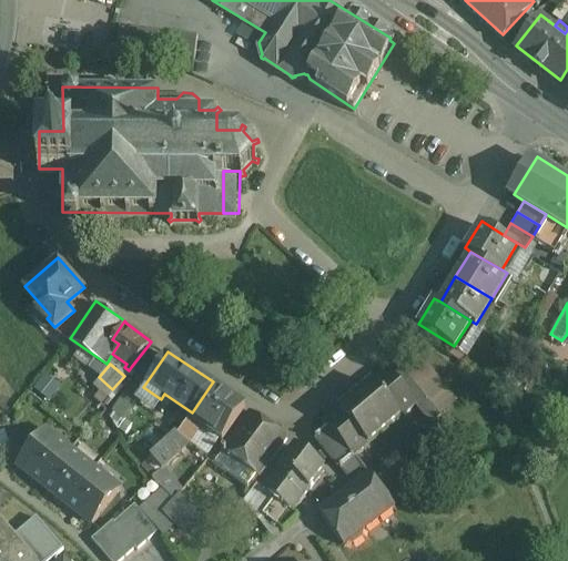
[(440,411),(402,364),(392,373),(416,403),(430,420),(440,411)]
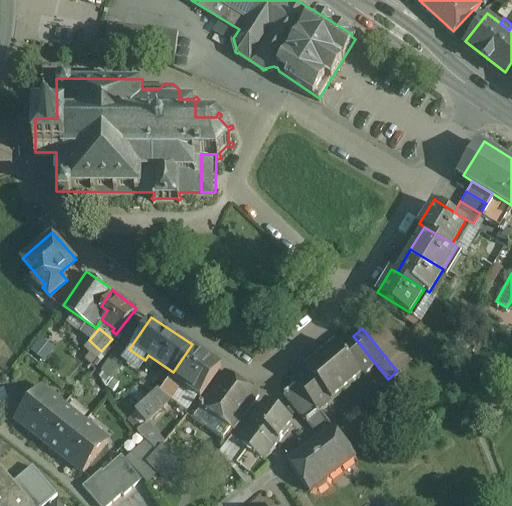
[(336,343),(335,342),(306,367),(306,368),(293,379),(296,383),(285,392),(293,403),(289,406),(294,411),(298,408),(307,419),(315,428),(328,418),(321,408),(375,363),(353,336),(349,332),(336,343)]
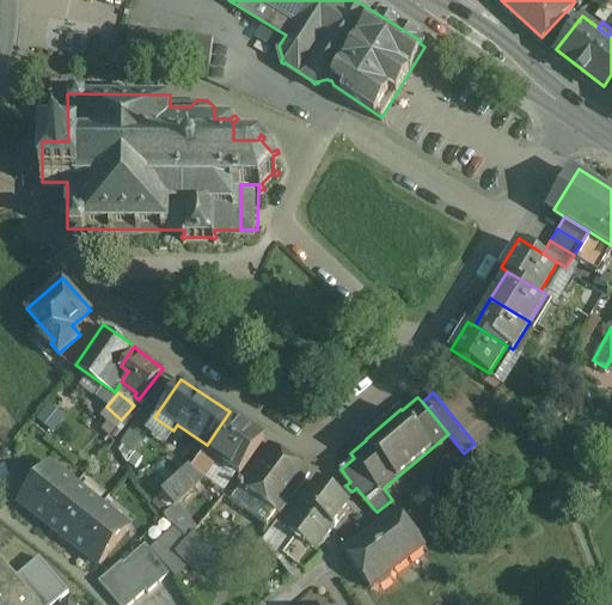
[(207,445),(204,448),(216,457),(239,472),(264,437),(230,411),(207,445)]
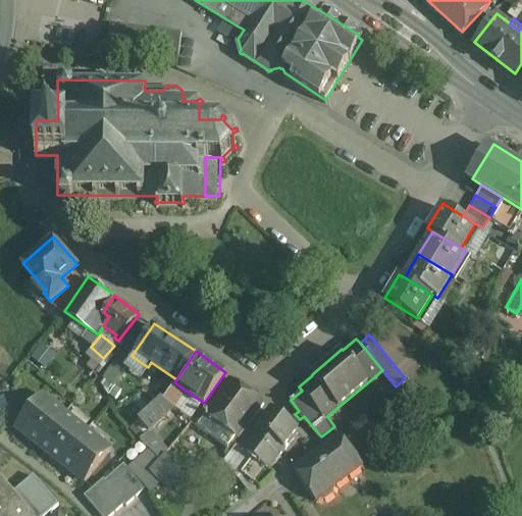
[(148,367),(132,356),(126,364),(141,374),(142,375),(148,367)]
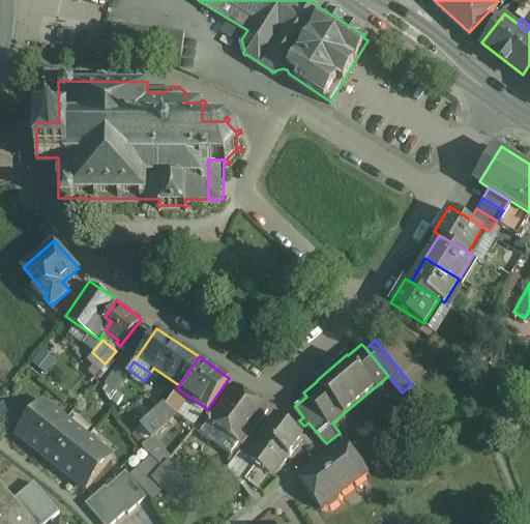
[(128,370),(117,362),(106,380),(117,388),(119,384),(119,383),(128,370)]
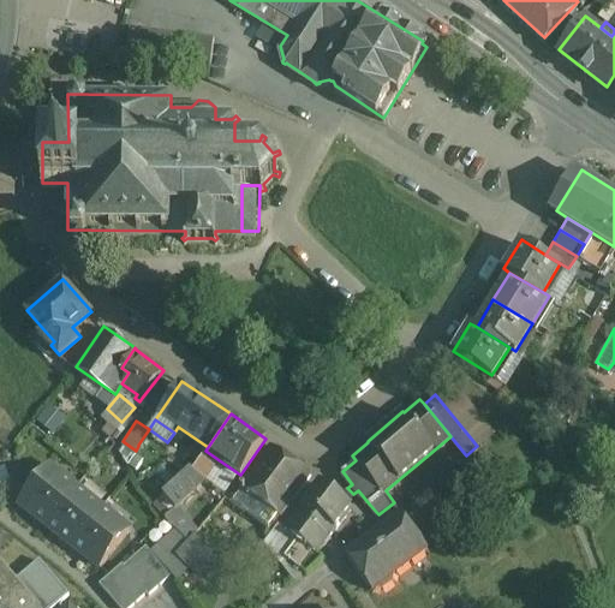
[(166,441),(149,429),(138,445),(138,446),(155,457),(166,441)]
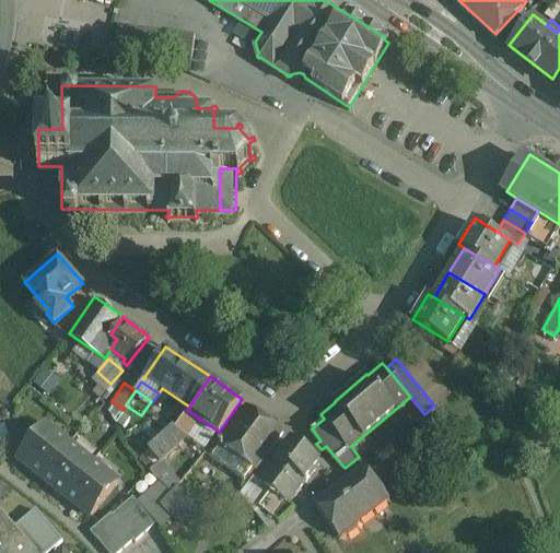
[(246,402),(220,438),(256,466),(283,430),(246,402)]
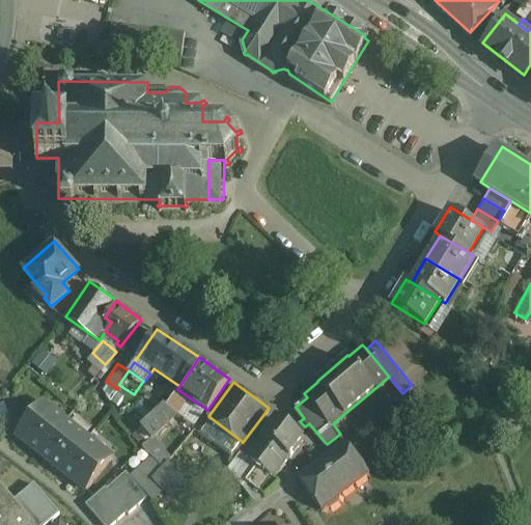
[(177,389),(167,405),(164,403),(140,423),(151,436),(152,435),(177,412),(188,396),(177,389)]
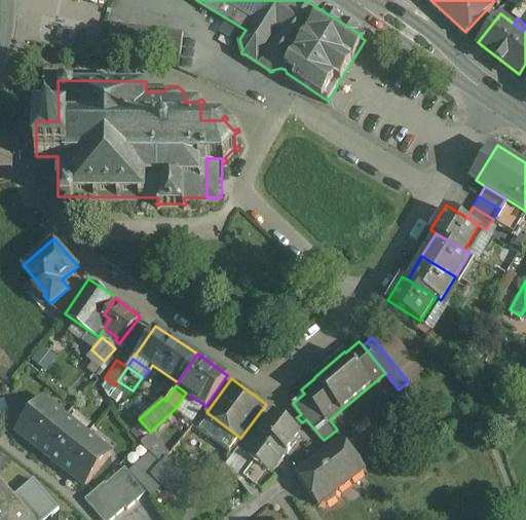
[(17,428),(40,445),(66,413),(43,395),(17,428)]
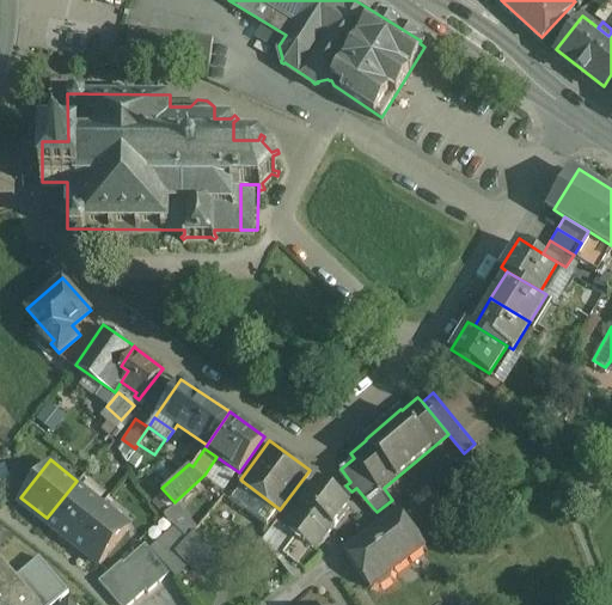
[(319,478),(286,521),(299,532),(316,548),(350,502),(319,478)]
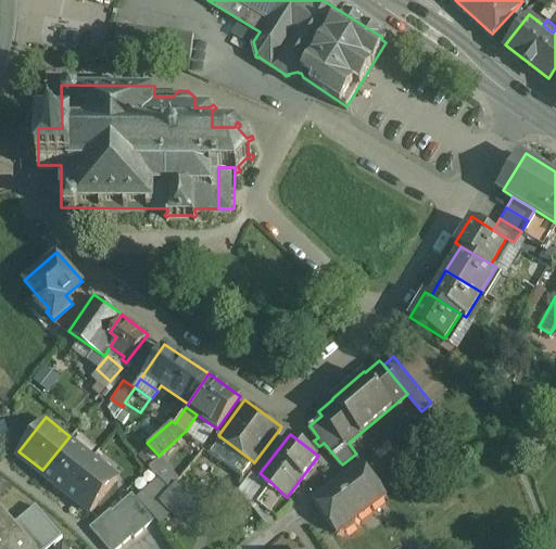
[(42,470),(65,488),(92,455),(70,436),(42,470)]
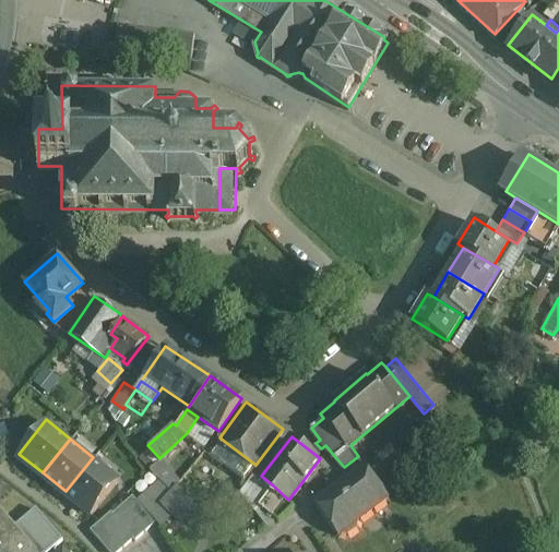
[(117,476),(93,457),(66,491),(78,501),(90,511),(117,476)]
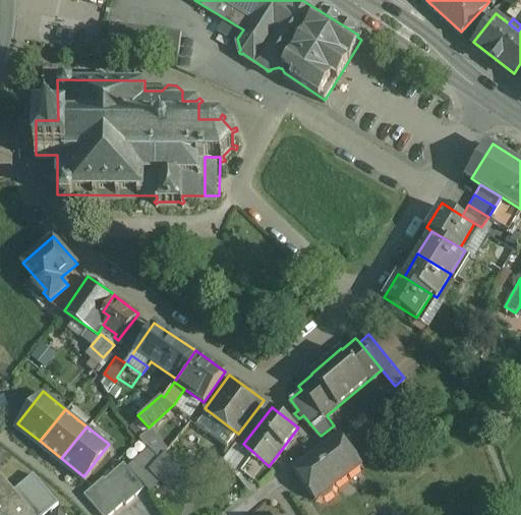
[(161,440),(150,426),(149,427),(139,435),(152,448),(161,440)]
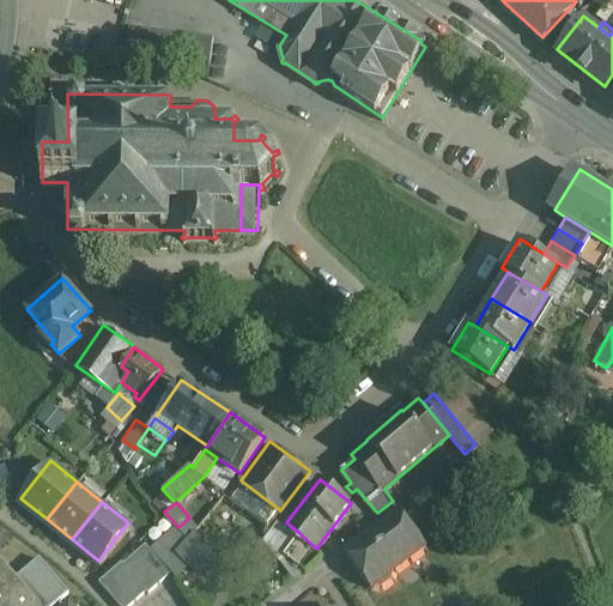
[(398,507),(344,547),(371,585),(426,544),(398,507)]
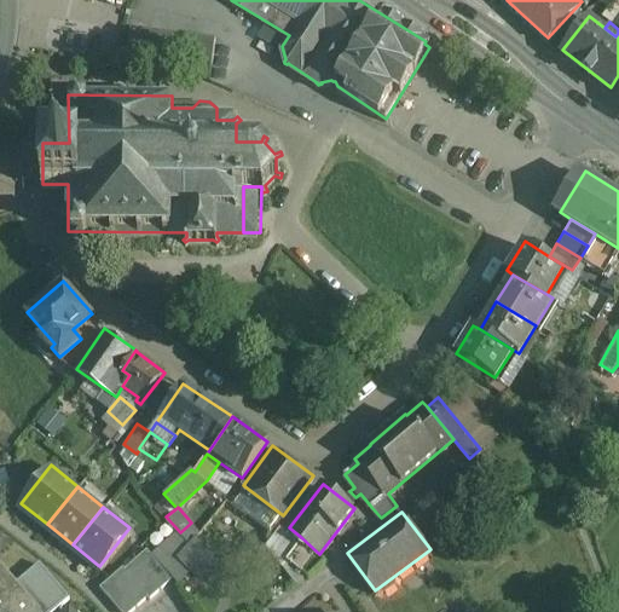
[(175,529),(151,550),(173,575),(175,577),(187,565),(177,555),(190,542),(175,529)]
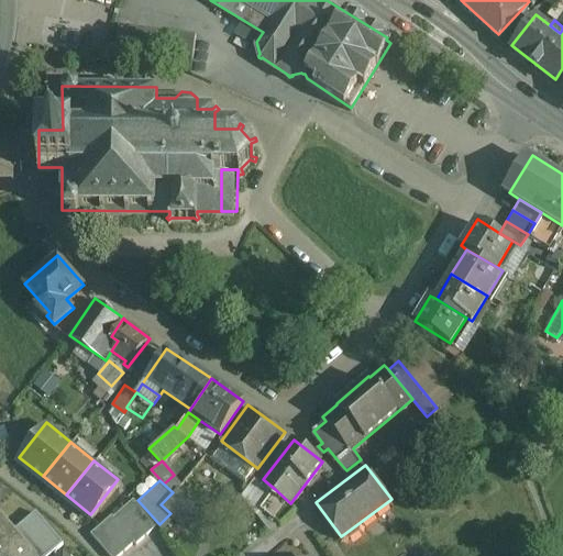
[(201,507),(179,485),(173,492),(161,504),(170,513),(183,525),(201,507)]
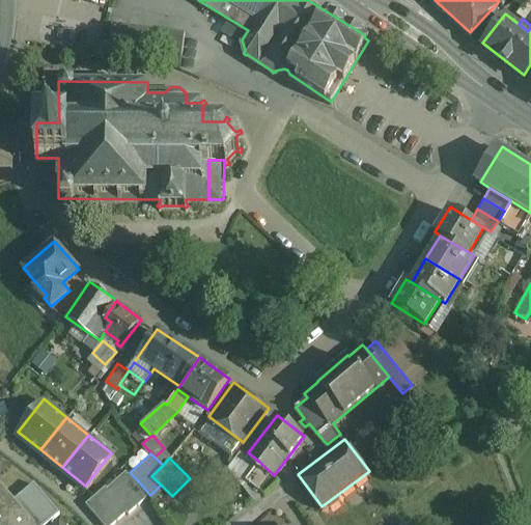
[(274,475),(259,462),(247,477),(266,492),(278,479),(274,475)]
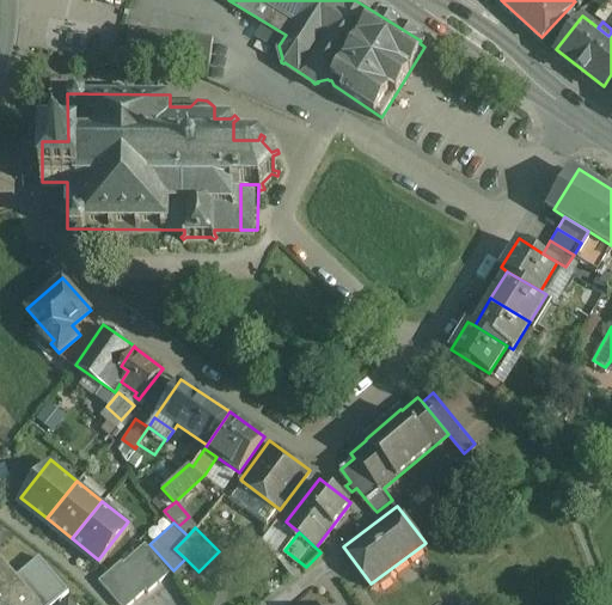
[(121,556),(98,576),(123,604),(147,584),(151,586),(171,568),(150,544),(144,539),(123,558),(121,556)]
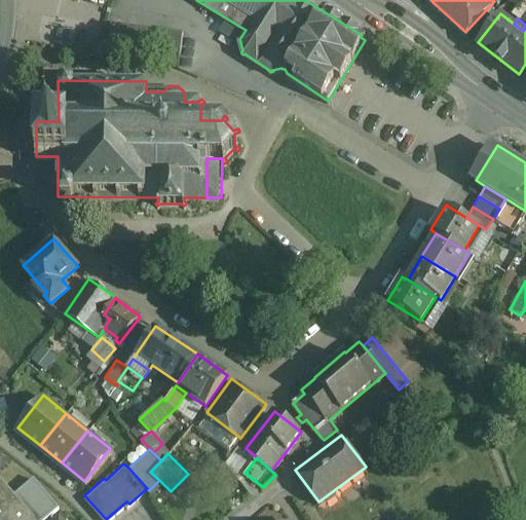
[(13,492),(0,476),(0,519),(63,519),(60,516),(53,519),(40,519),(60,505),(34,475),(13,492)]
